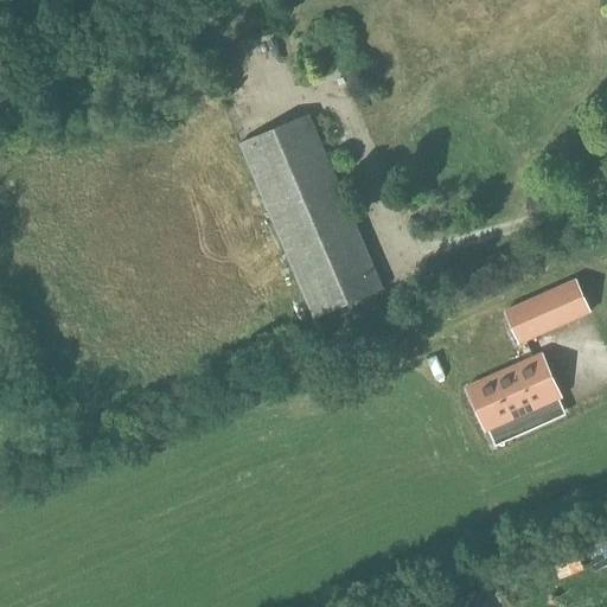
[(384,288),(311,114),(240,142),(311,319),(384,288)]
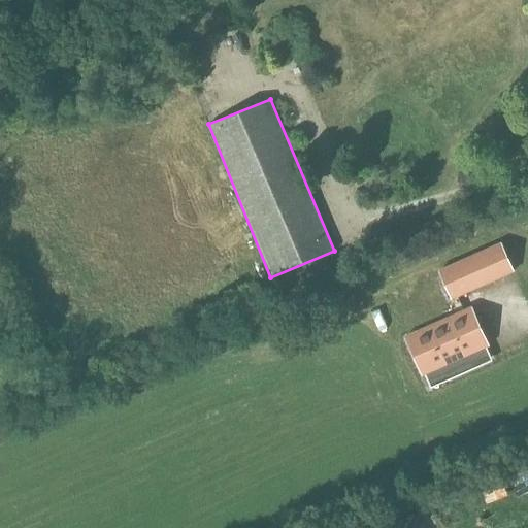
[(439,270),(453,299),(468,292),(513,272),(500,243),(455,264),(439,270)]
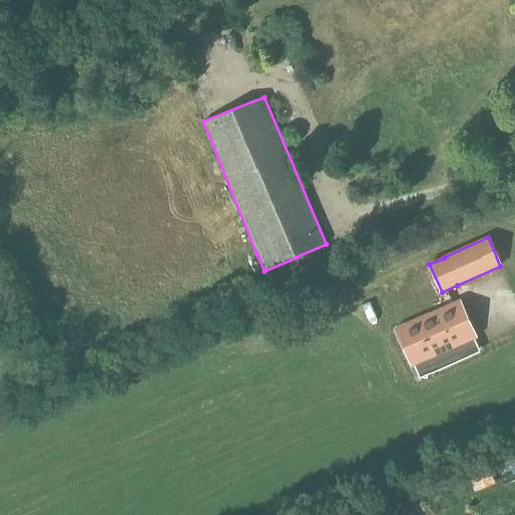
[(469,337),(472,335),(459,306),(400,332),(413,361),(416,360),(421,369),(473,346),(469,337)]
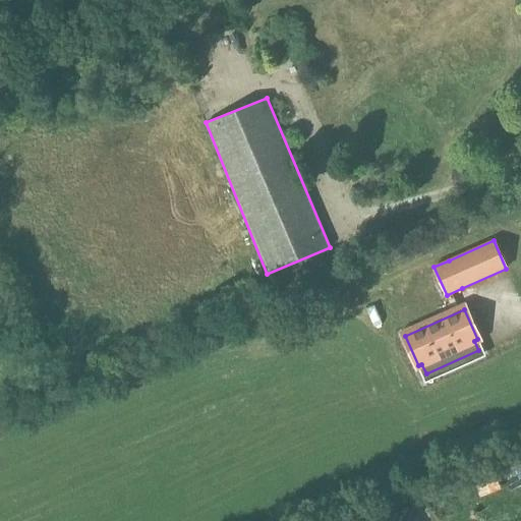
[(379,520),(416,520),(411,508),(379,520)]
